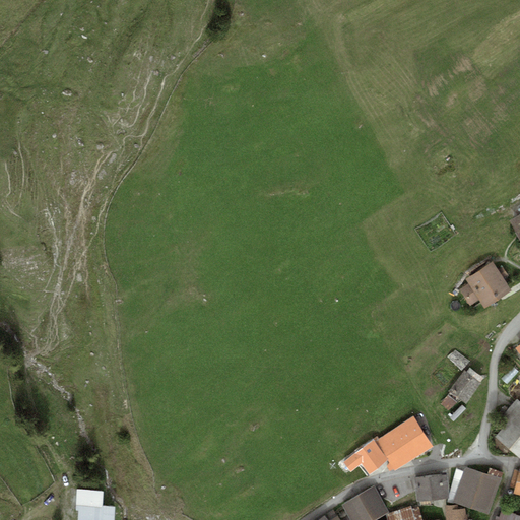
[(519,214),(510,220),(519,238),(519,214)]
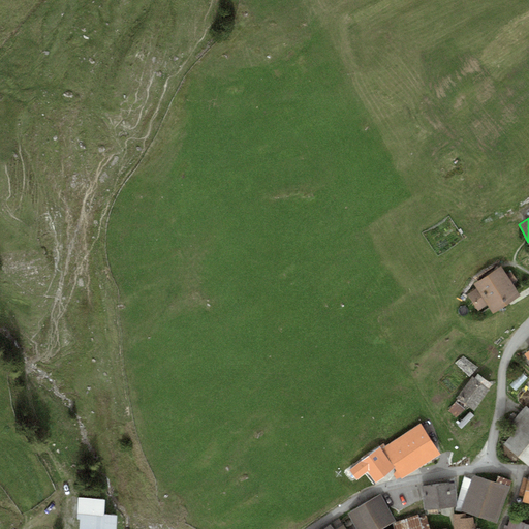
[(506,276),(501,267),(474,283),(477,288),(468,294),(478,311),(488,305),(493,313),(520,296),(511,283),(517,280),(511,273),(506,276)]
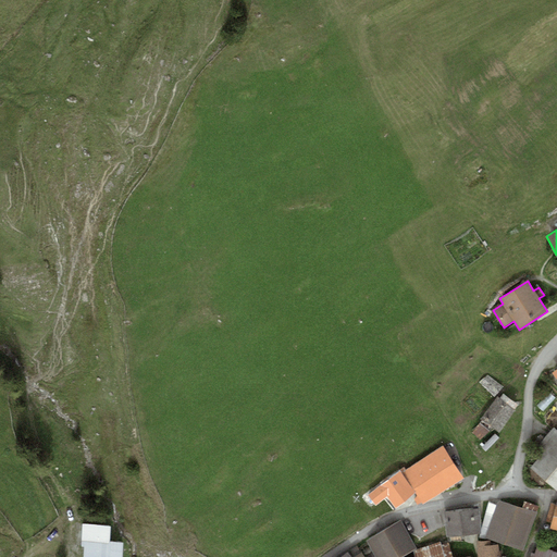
[(486,374),(480,382),(494,397),(503,386),(486,374)]
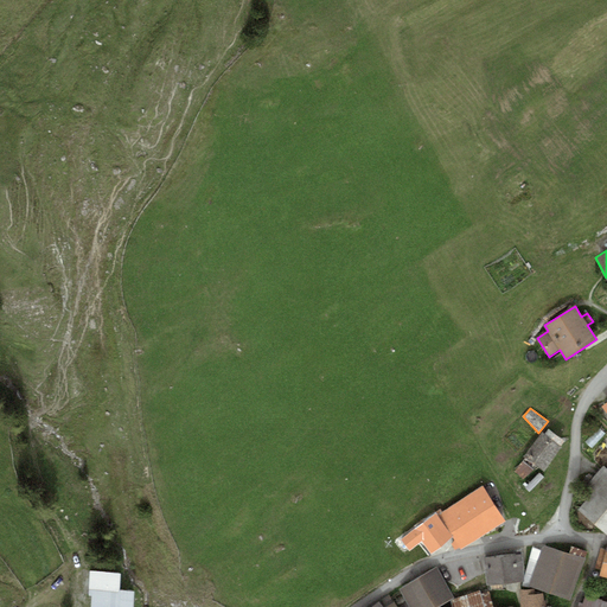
[(542,432),(524,457),(525,458),(516,471),(524,478),(537,466),(543,472),(564,441),(548,430),(545,435),(542,432)]
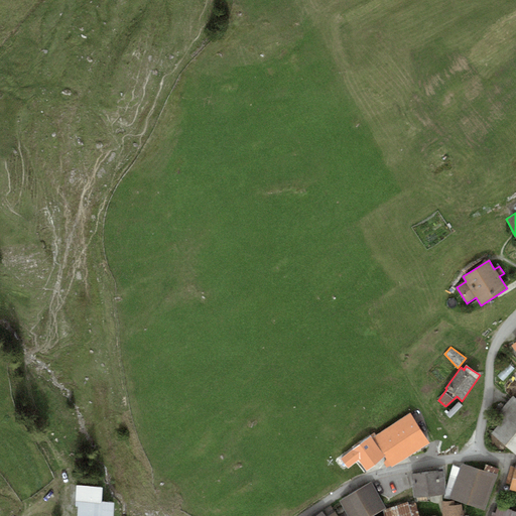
[(502,418),(493,429),(515,449),(515,397),(512,395),(496,413),(502,418)]
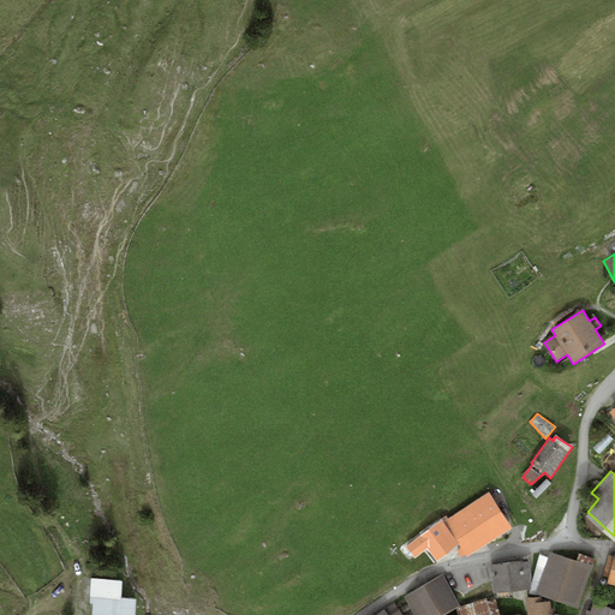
[(446,517),(442,519),(459,544),(466,556),(511,527),(489,493),(448,519),(446,517)]
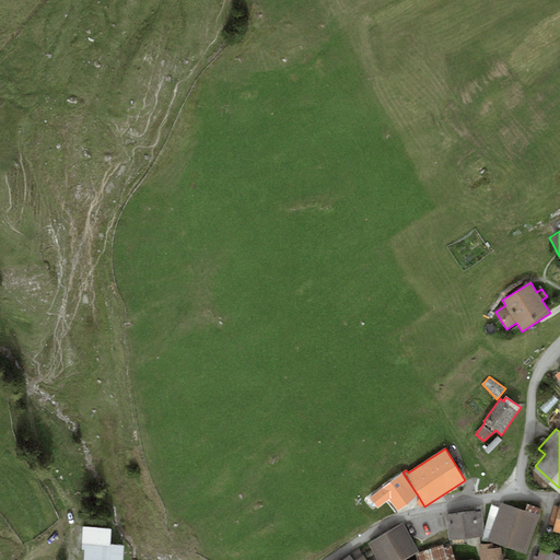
[(403,473),(371,498),(378,508),(388,501),(397,511),(418,496),(403,473)]
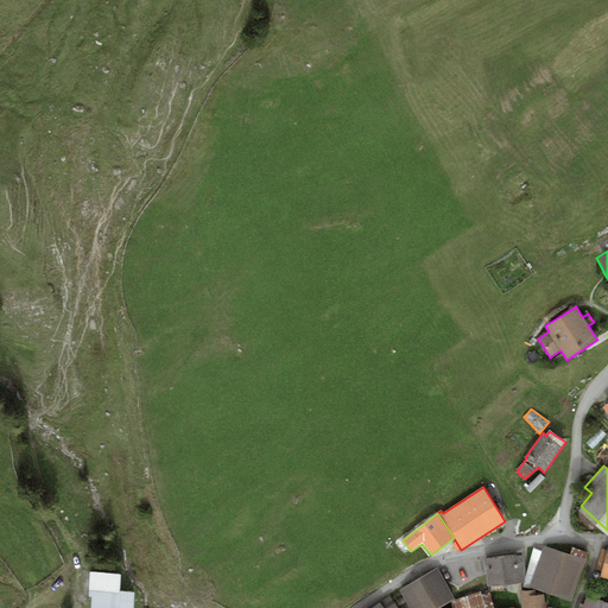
[(544,545),(542,551),(536,568),(578,582),(587,559),(586,559),(587,552),(572,548),(570,553),(544,545)]
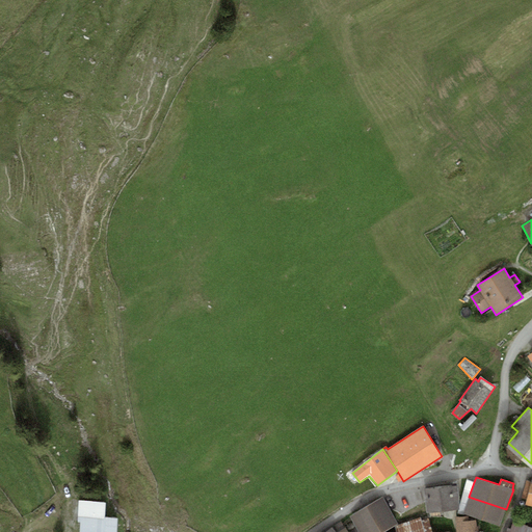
[(531,477),(531,481),(527,480),(522,498),(527,500),(525,505),(531,506),(531,477)]
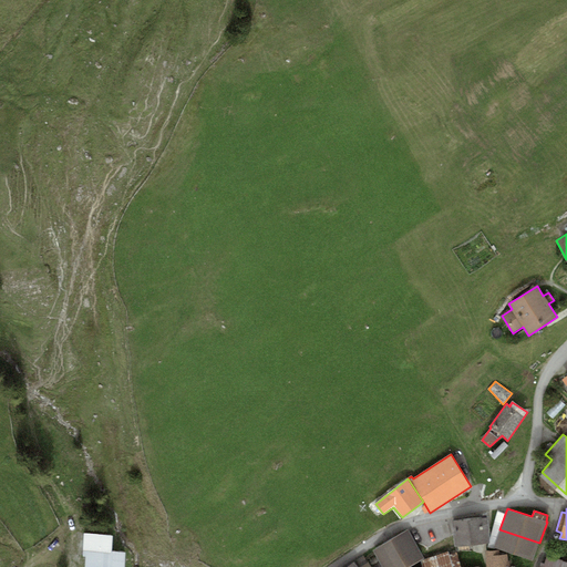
[(505,514),(497,511),(491,536),(497,537),(500,529),(505,514)]
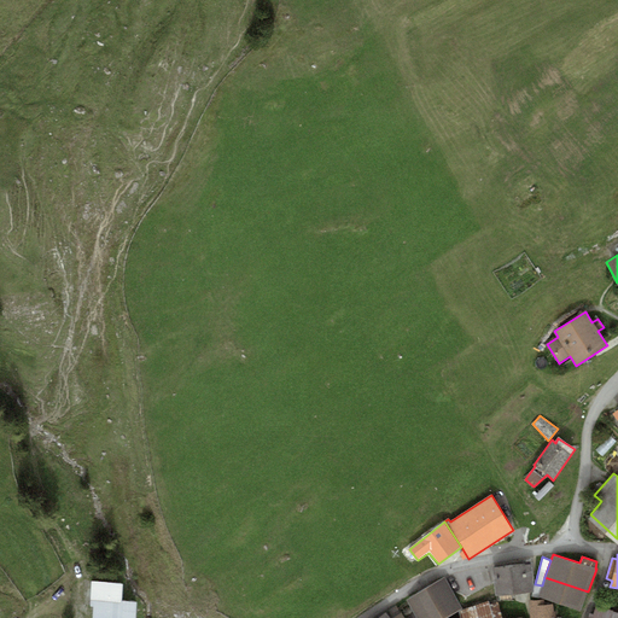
[(531,564),(491,569),(496,595),(530,593),(530,588),(532,588),(531,564)]
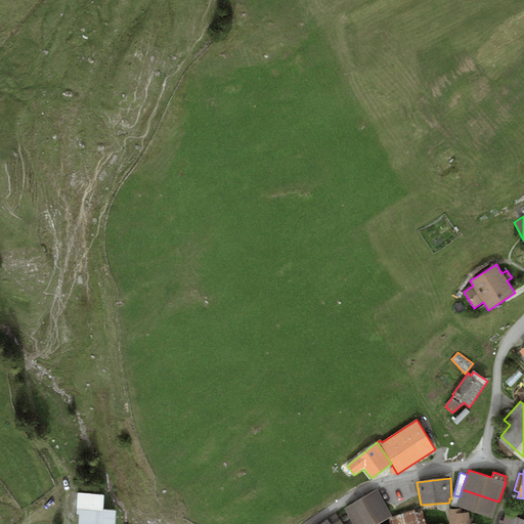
[(498,501),(462,489),(460,496),(455,506),(492,519),(498,501)]
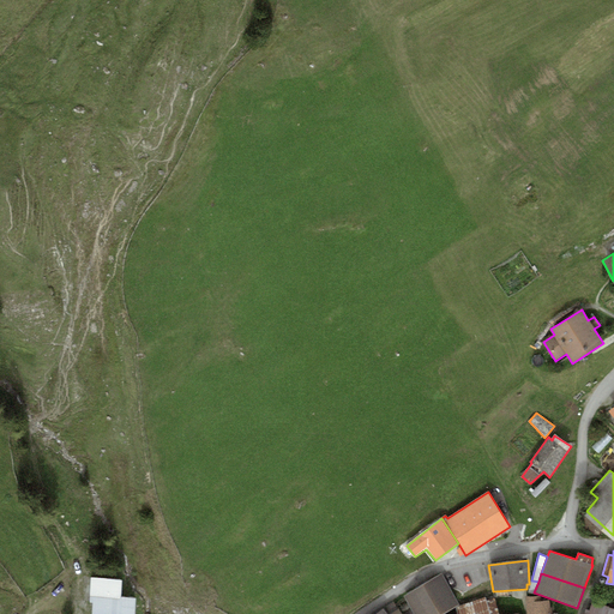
[(415,613),(438,613),(458,603),(441,575),(404,596),(415,613)]
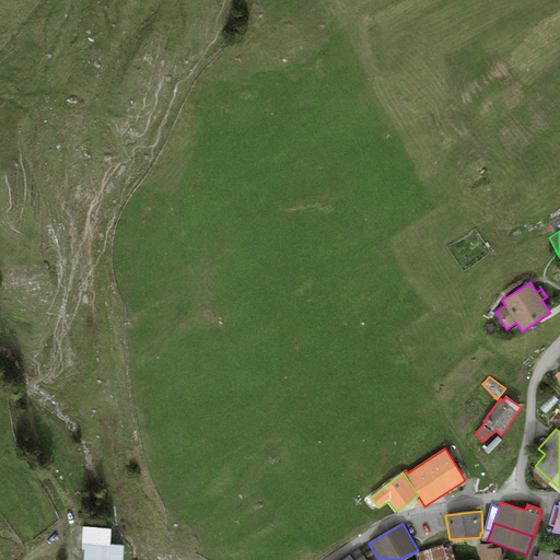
[(112,528),(83,527),(82,550),(85,550),(84,559),(123,559),(124,546),(111,545),(112,528)]
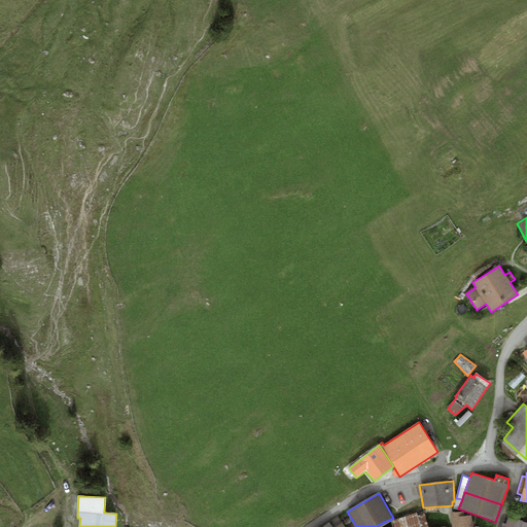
[(464,512),(452,513),(453,526),(472,526),(472,515),(464,516),(464,512)]
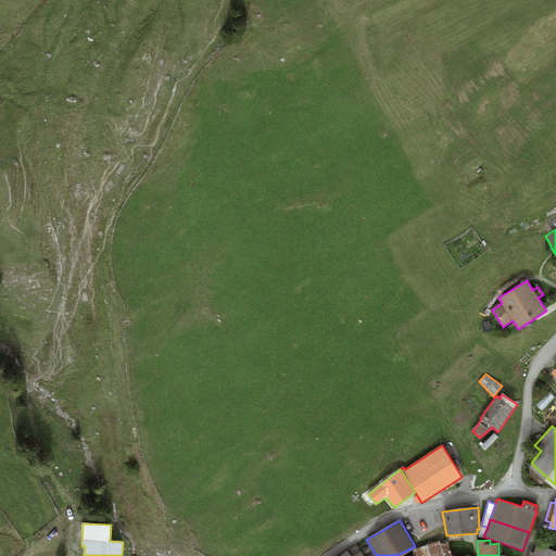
[(439,541),(413,551),(414,555),(452,555),(447,541),(440,544),(439,541)]
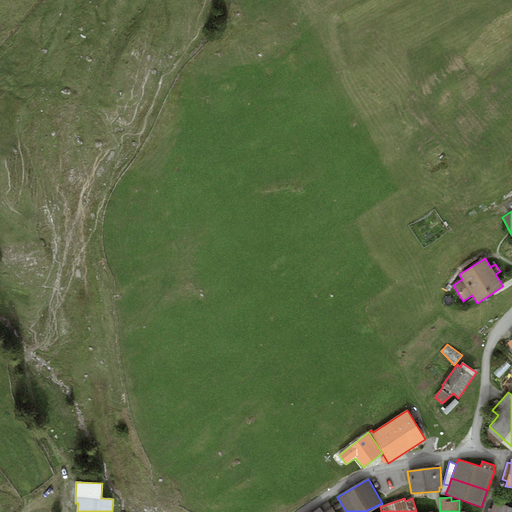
[(508,506),(493,501),(491,509),(487,508),(486,511),(511,511),(511,508),(508,507),(508,506)]
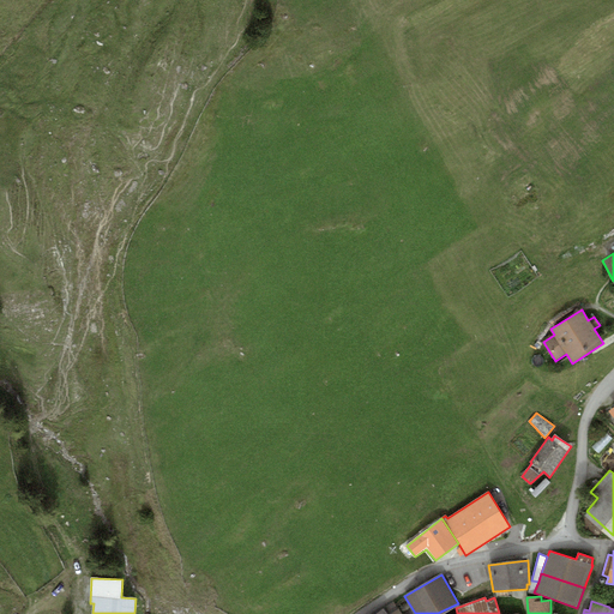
[(401,613),(392,602),(375,613),(401,613)]
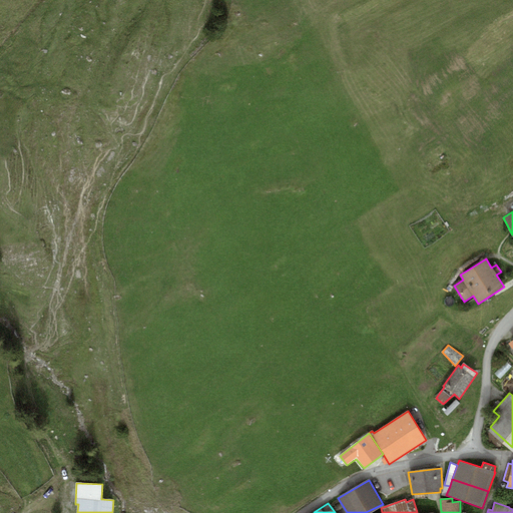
All buildings are outlined.
